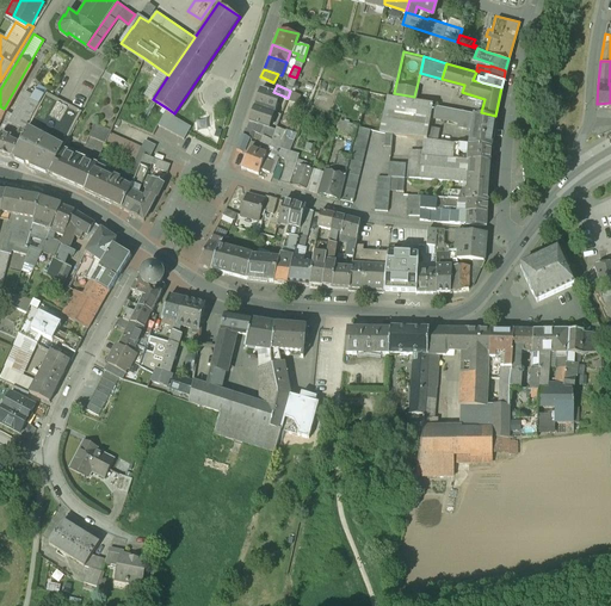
[(270,90),(260,86),(255,103),(275,110),(279,94),(273,92),(269,91),(270,90)]
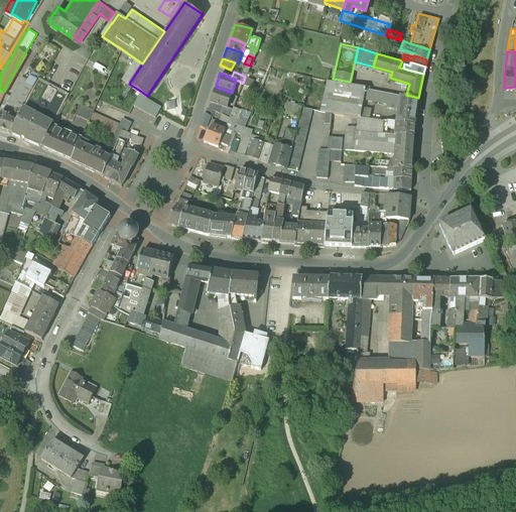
[(20,77),(3,110),(10,113),(13,115),(18,105),(23,105),(27,96),(37,78),(30,75),(27,80),(20,77)]
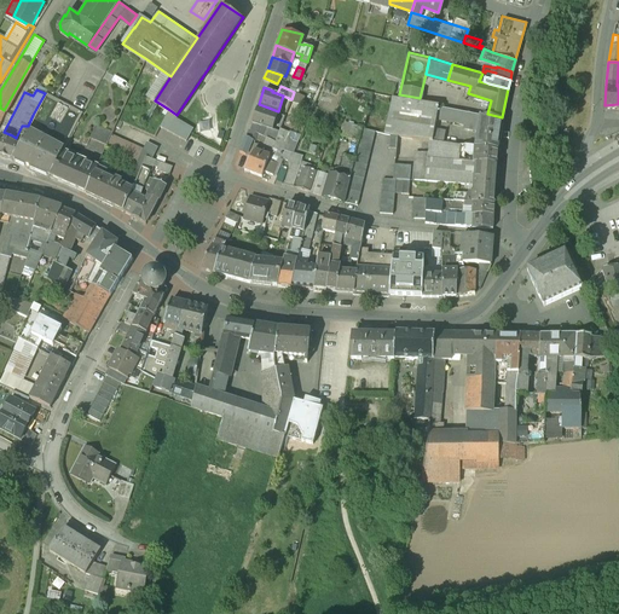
[(45,93),(33,115),(28,126),(24,134),(25,134),(24,137),(12,157),(33,166),(65,102),(46,91),(45,93)]
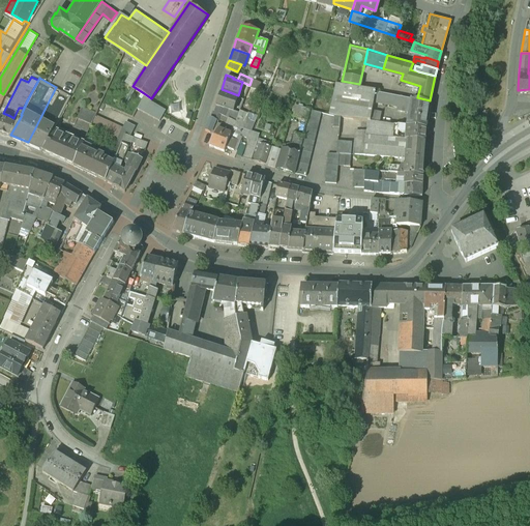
[(342,81),(335,80),(329,111),(335,113),(337,100),(372,108),(373,97),(375,89),(375,88),(359,84),(342,81)]
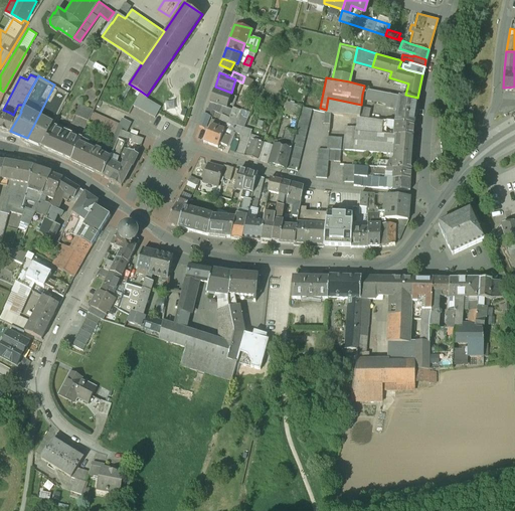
[(27,138),(42,144),(54,121),(68,92),(54,84),(27,138)]
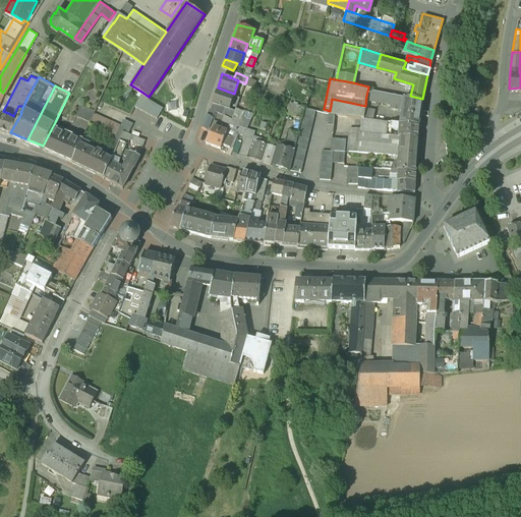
[(234,94),(218,88),(213,102),(220,105),(220,104),(223,105),(229,107),(234,94)]
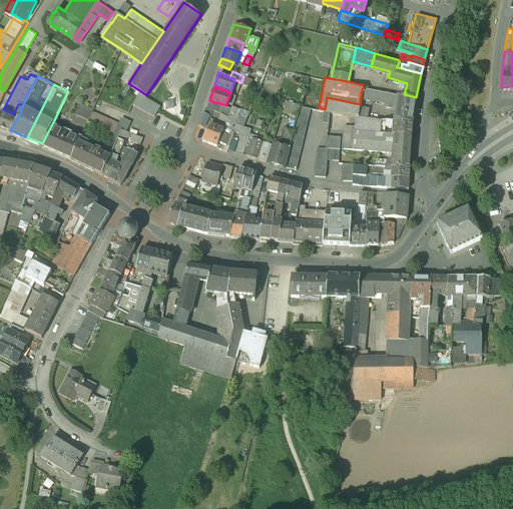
[(398,93),(363,86),(361,94),(385,99),(385,103),(396,105),(398,93)]
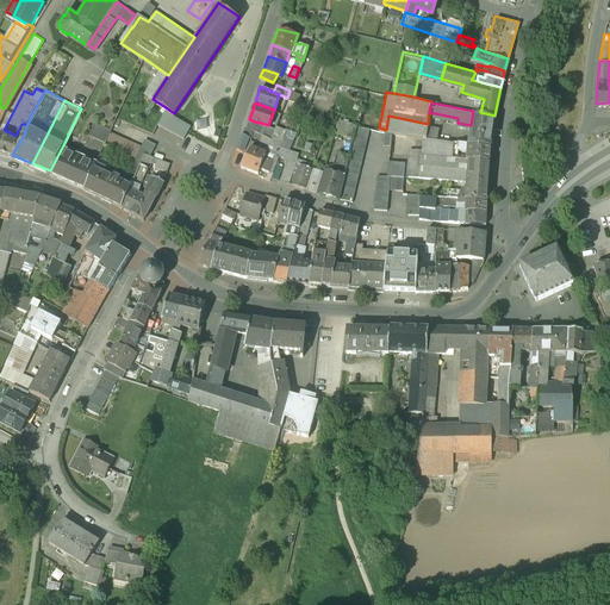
[(191,124),(174,113),(166,107),(157,122),(184,136),(191,124)]
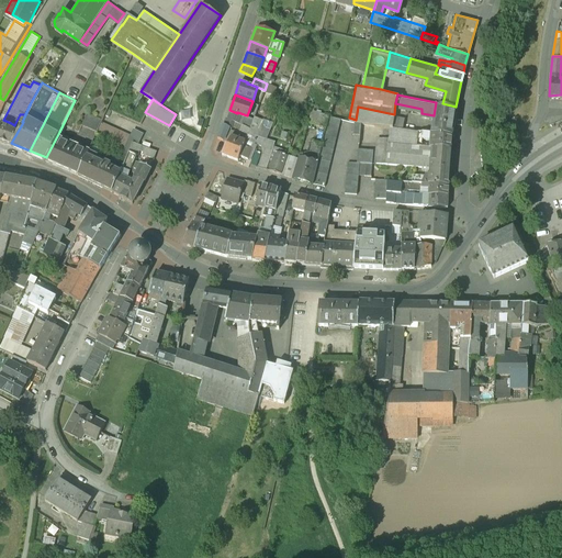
[(442,103),(436,102),(434,115),(431,131),(451,133),(456,107),(442,103)]
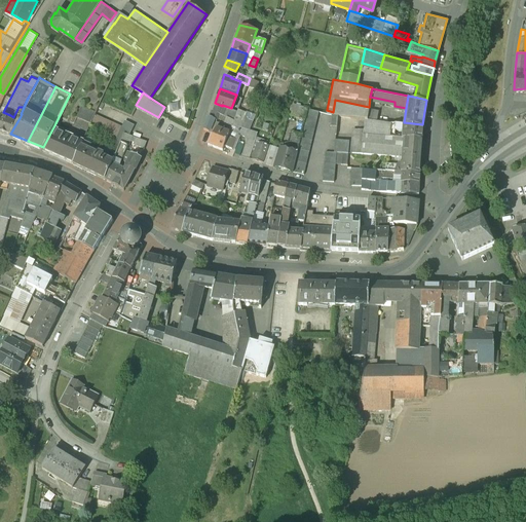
[(369,107),(335,100),(333,112),(367,116),(369,107)]
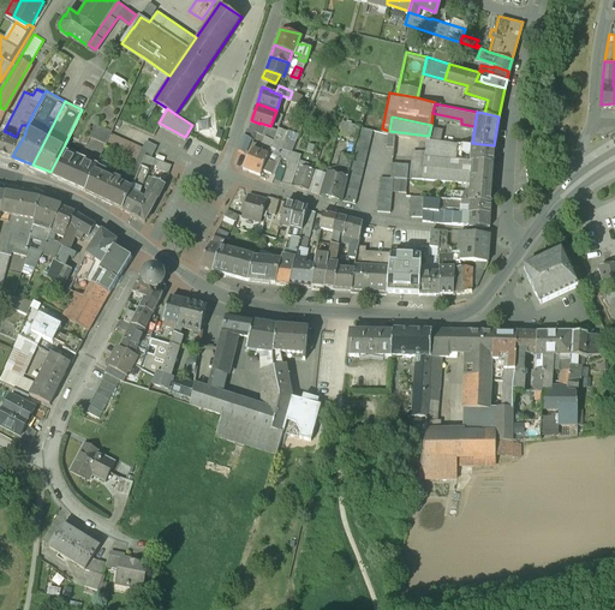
[(359,124),(341,119),(338,131),(357,137),(359,124)]
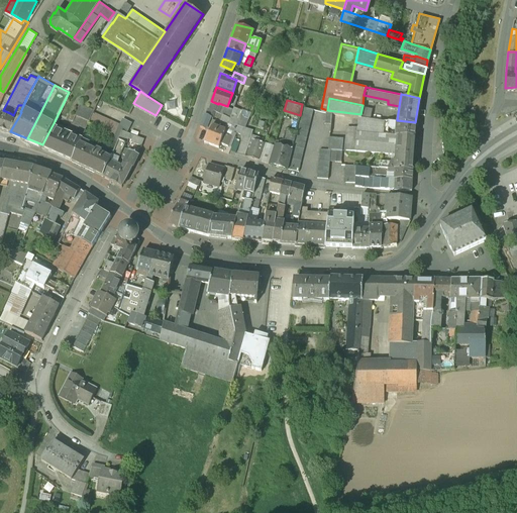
[(89,117),(94,108),(80,101),(75,111),(89,117)]
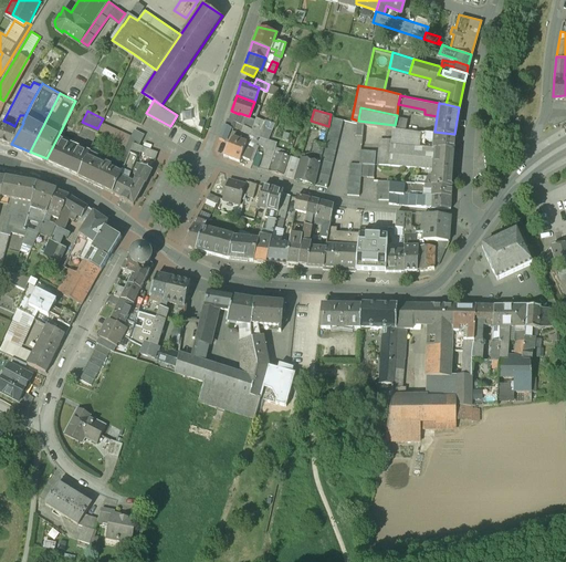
[(252,126),(255,117),(249,116),(242,114),(239,122),(243,124),(252,128),(252,126)]
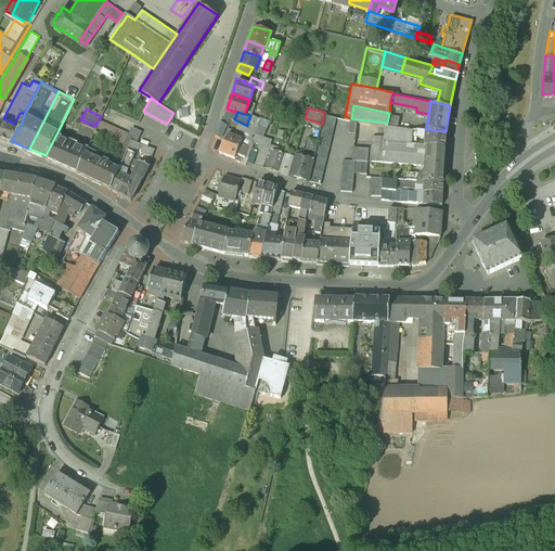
[(315,151),(309,178),(321,181),(336,115),(324,112),(322,124),(315,151)]
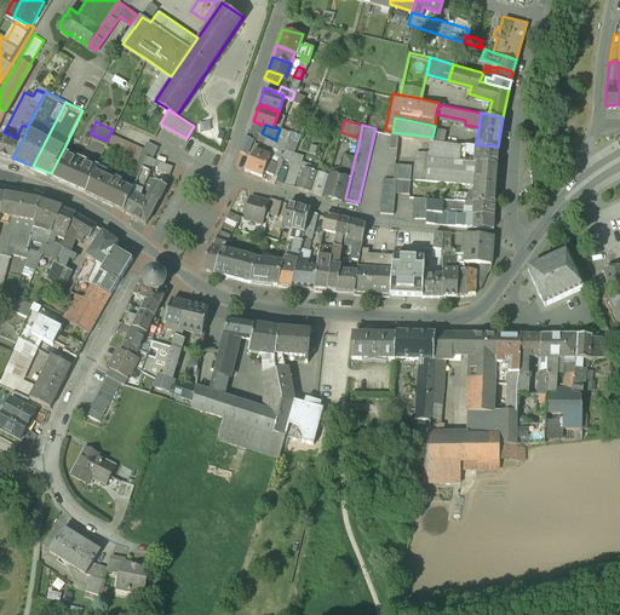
[(276,138),(285,142),(290,130),(281,127),(280,128),(276,138)]
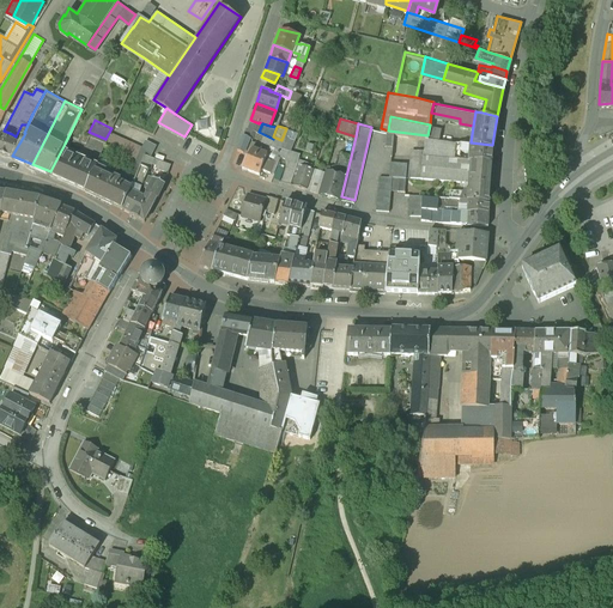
[(107,140),(135,154),(141,143),(113,128),(107,140)]
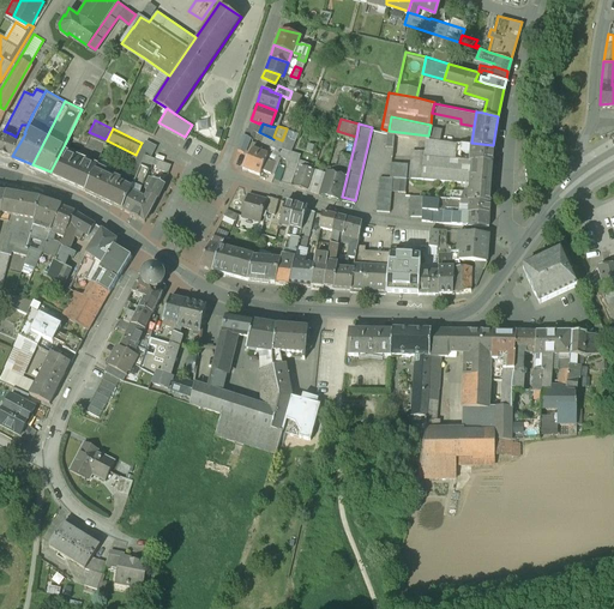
[(12,134),(4,131),(0,137),(0,151),(12,156),(24,136),(19,133),(16,140),(10,138),(12,134)]
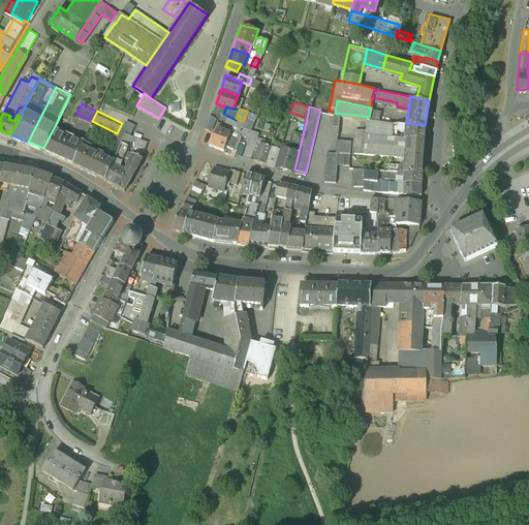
[(210,116),(205,127),(210,130),(216,119),(210,116)]
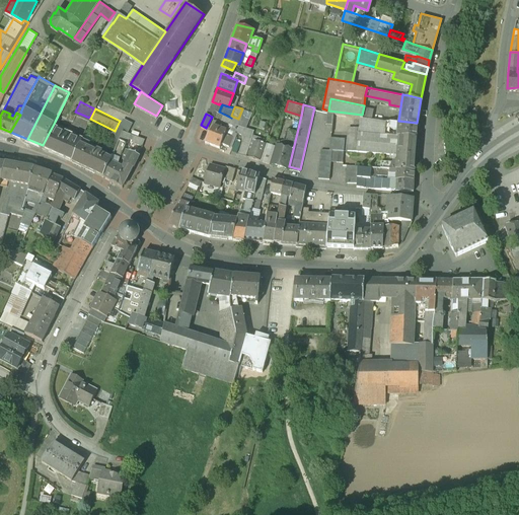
[(231,118),(223,114),(221,119),(229,122),(231,118)]
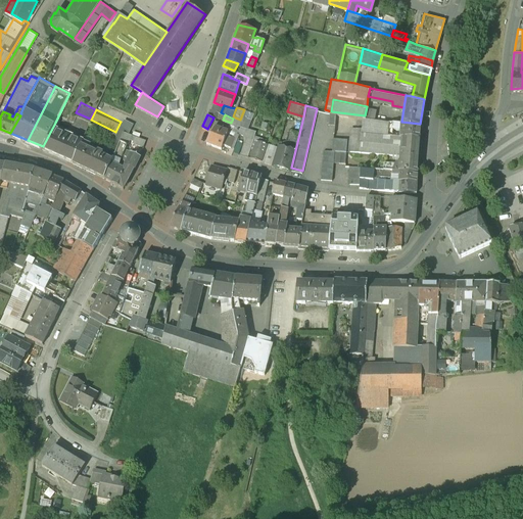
[(228,130),(223,143),(233,146),(239,131),(237,130),(240,120),(233,116),(233,119),(231,123),(228,130)]
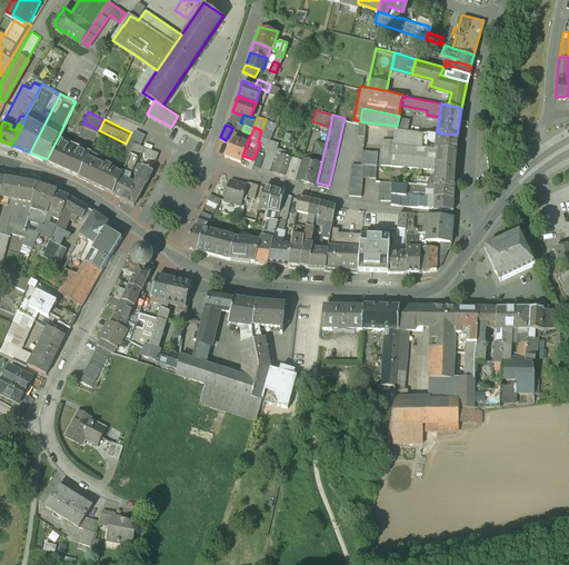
[(135,141),(140,144),(145,132),(139,129),(133,141),(135,141)]
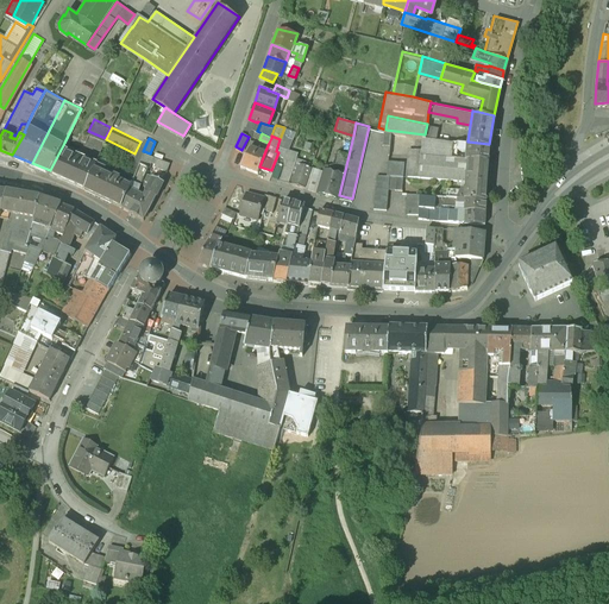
[(468,142),(454,139),(452,155),(457,155),(457,149),(466,149),(465,156),(469,156),(488,158),(489,144),(468,142)]
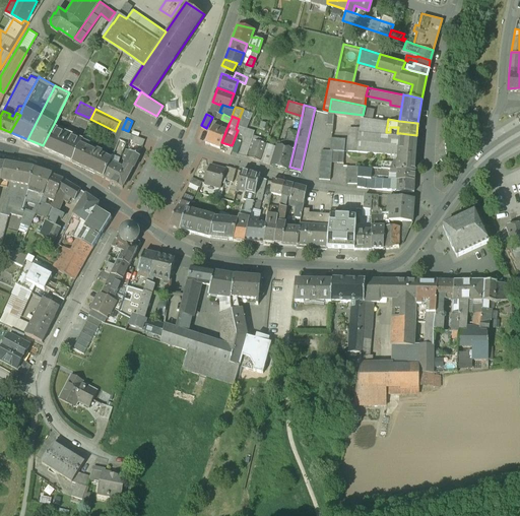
[(55,122),(43,145),(54,151),(66,126),(55,122)]
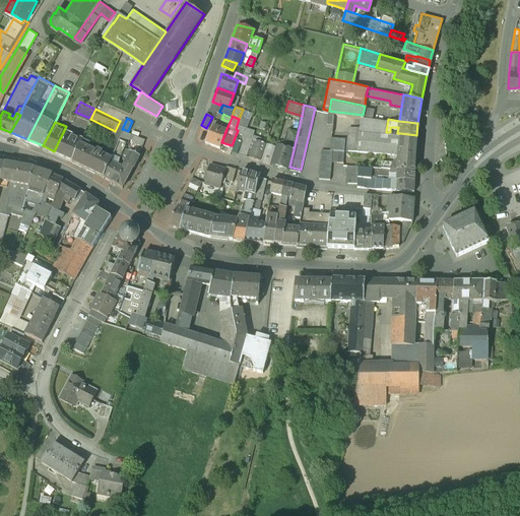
[(245,134),(239,151),(246,154),(254,130),(243,125),(243,124),(241,123),(240,125),(238,130),(244,132),(245,134)]
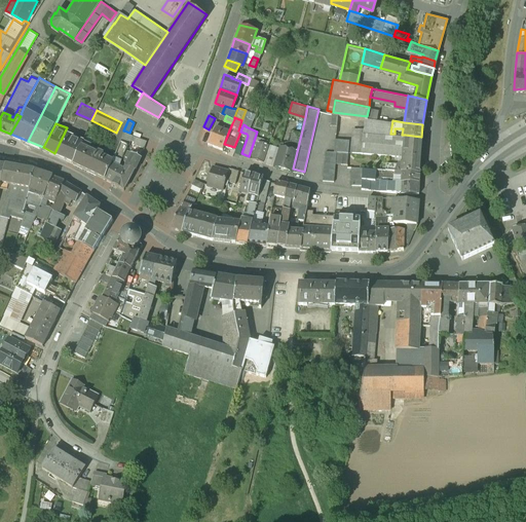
[(229,131),(216,125),(208,142),(222,148),(224,144),(229,131)]
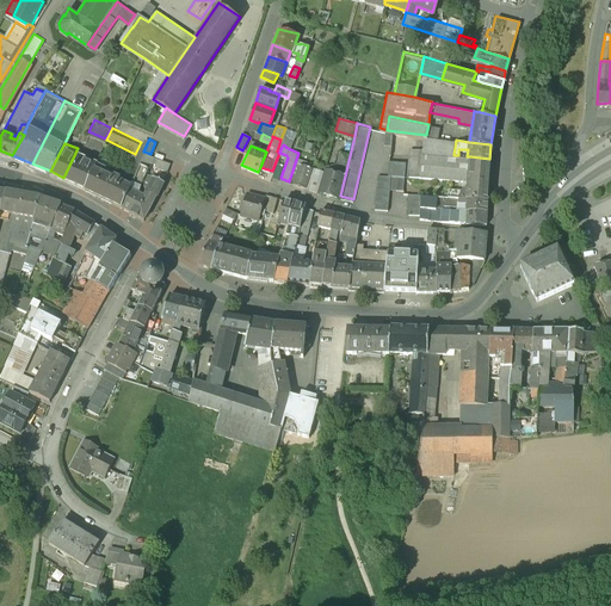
[(82,152),(78,148),(63,178),(85,187),(97,161),(81,154),(82,152)]
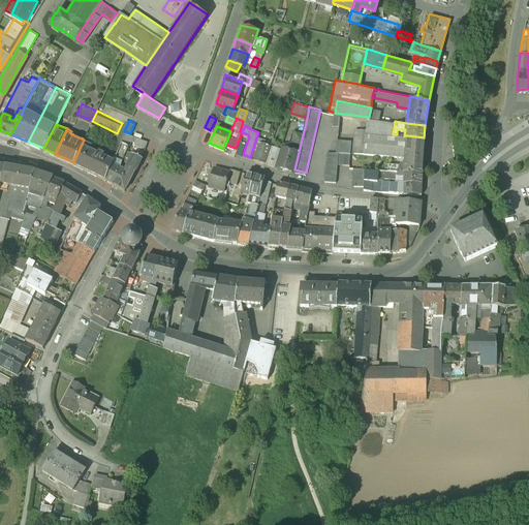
[(127,163),(127,164),(135,168),(142,156),(126,149),(130,139),(132,133),(130,133),(125,131),(121,141),(122,141),(117,154),(123,157),(123,156),(127,163)]
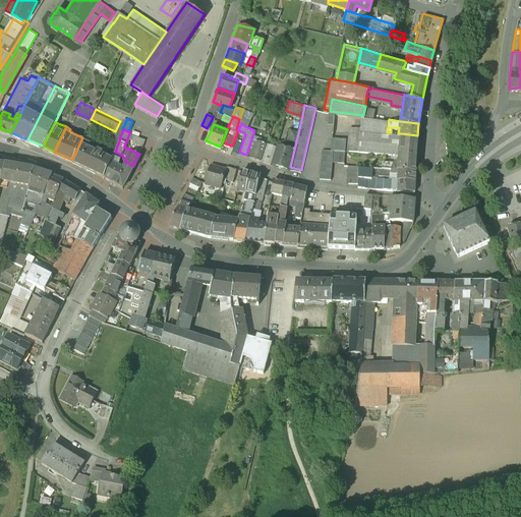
[(146,137),(130,131),(128,136),(132,137),(131,139),(142,145),(146,137)]
